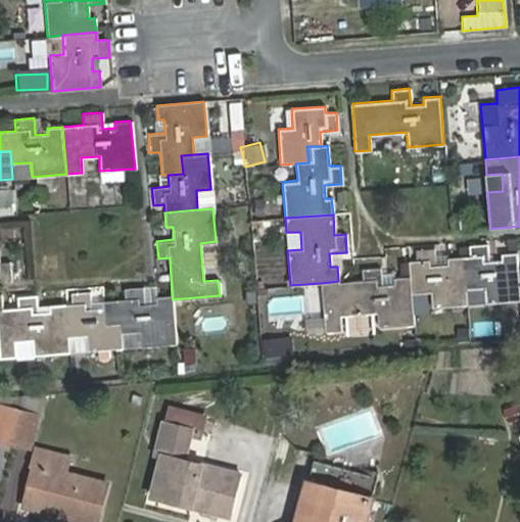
[(484,303),(519,300),(516,268),(515,252),(500,252),(500,259),(487,261),(485,243),(467,245),(468,255),(446,257),(446,265),(447,278),(464,276),(465,289),(483,288),(484,303)]
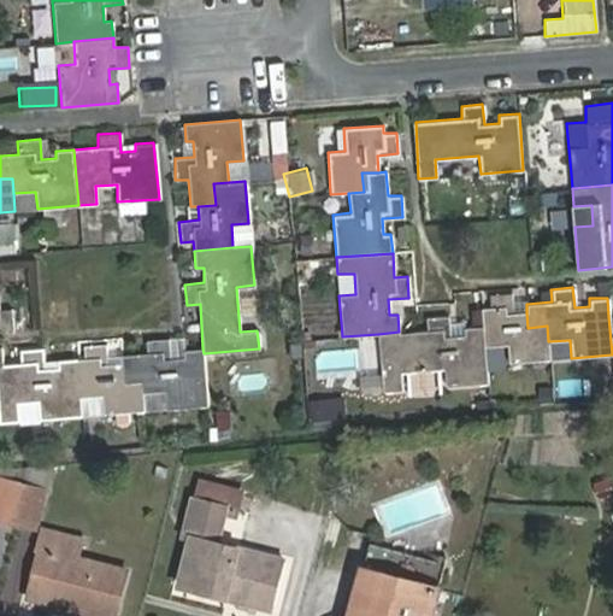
[(548,341),(547,326),(528,328),(526,312),(512,314),(511,293),(488,294),(489,308),(481,308),(482,327),(483,346),(506,345),(508,362),(549,359),(548,341)]
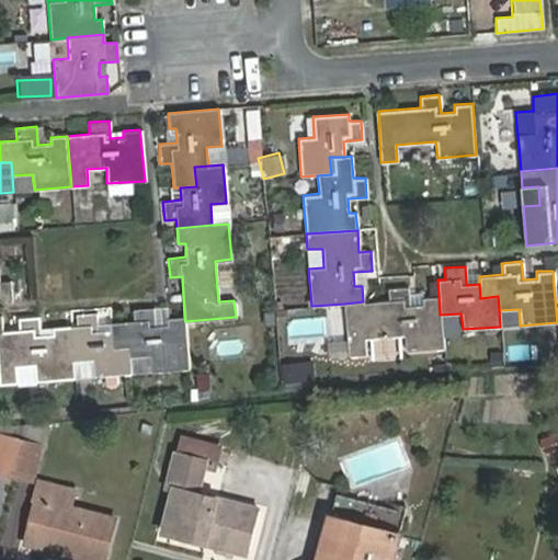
[(1,331),(0,324),(0,300),(11,300),(9,281),(0,282),(0,333),(1,333),(1,331)]
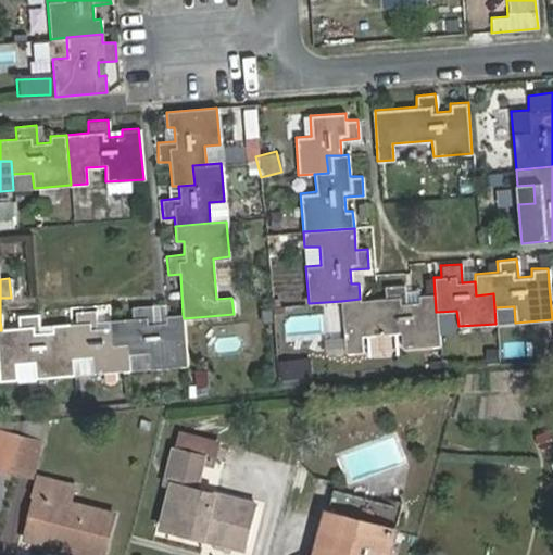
[(361,335),(400,332),(402,348),(438,345),(436,312),(435,294),(418,295),(418,302),(405,303),(403,285),(384,286),(385,298),(360,299),(341,301),(344,353),(362,351),(361,335)]
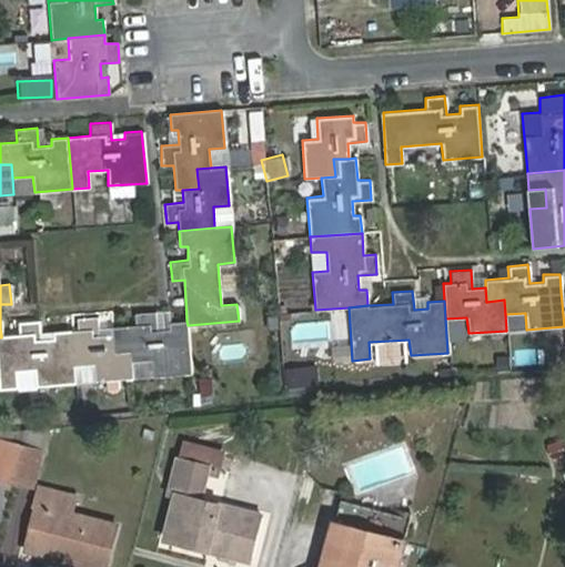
[(151,376),(190,373),(188,325),(187,321),(169,322),(169,330),(155,330),(154,312),(134,313),(135,325),(110,327),(111,334),(111,350),(130,347),(131,362),(150,360),(151,376)]
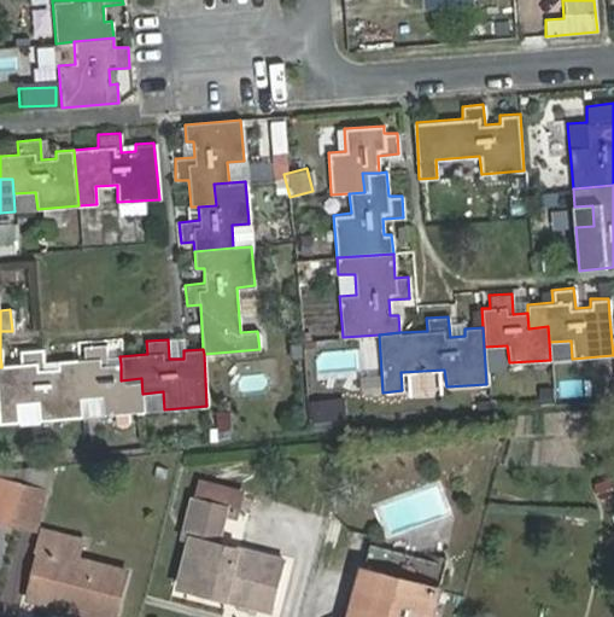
[(141,378),(121,380),(121,364),(105,365),(104,345),(82,345),(83,359),(75,360),(80,399),(100,397),(103,414),(145,411),(142,394),(141,378)]
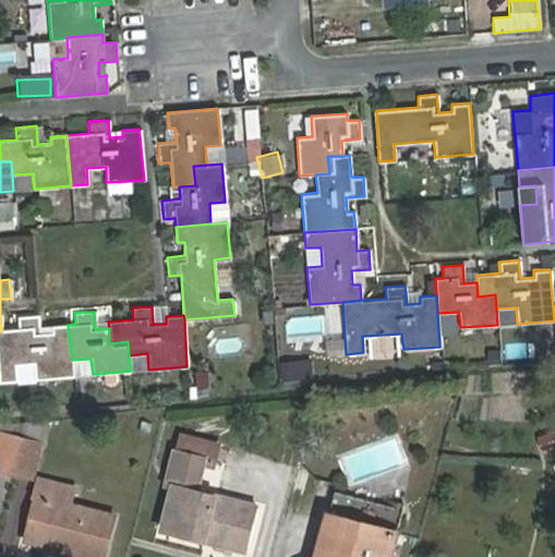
[(1,329),(1,331),(0,331),(0,380),(15,379),(15,364),(34,363),(35,378),(73,375),(72,360),(68,325),(52,326),(52,333),(38,334),(37,316),(17,316),(17,328),(1,329)]
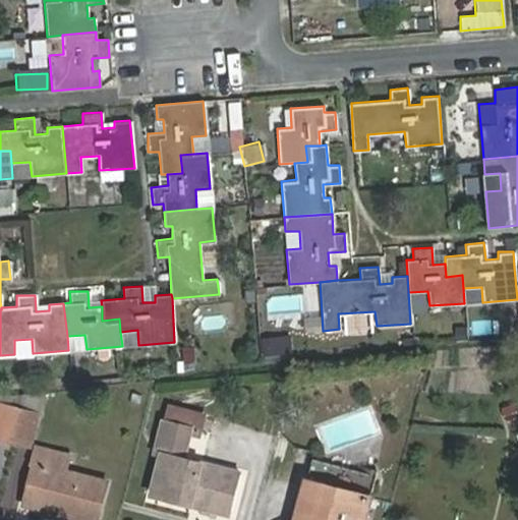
[(260,354),(289,352),(288,334),(259,336),(260,354)]
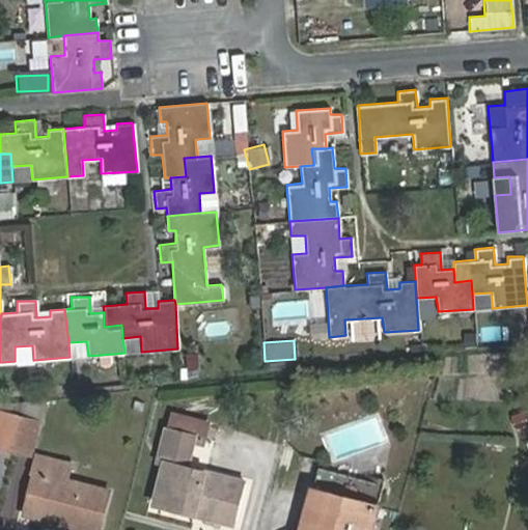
[(196,353),(185,354),(185,369),(197,368),(196,353)]
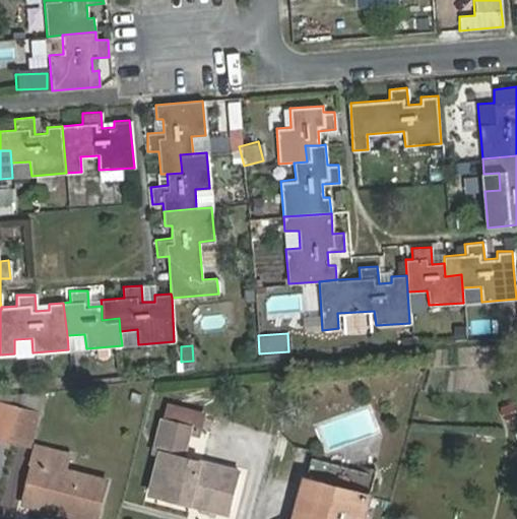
[(18,407),(37,413),(43,390),(21,393),(18,407)]
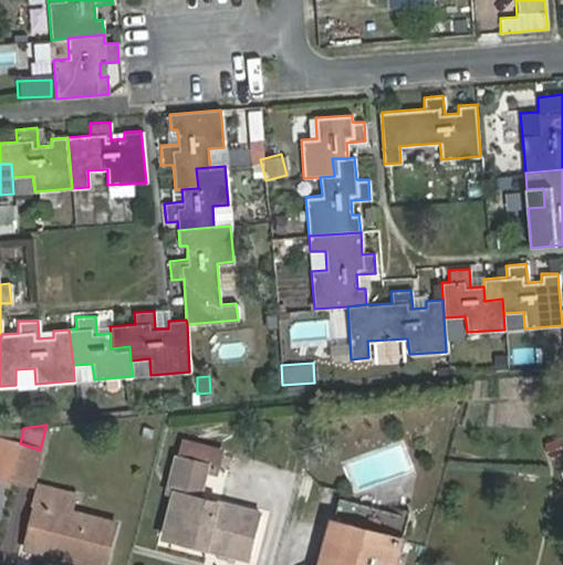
[(23,428),(0,430),(0,438),(20,443),(23,428)]
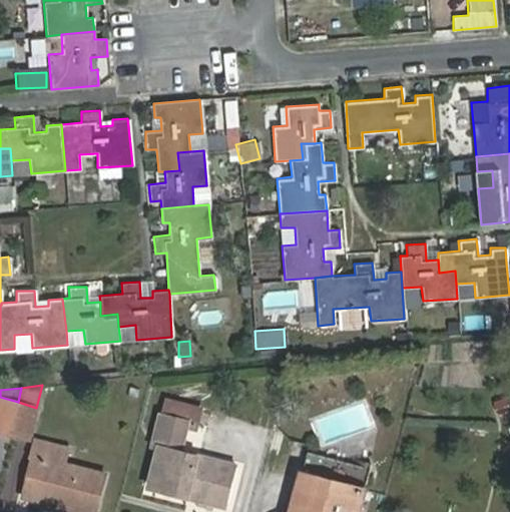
[(0,430),(10,433),(18,402),(0,397),(0,430)]
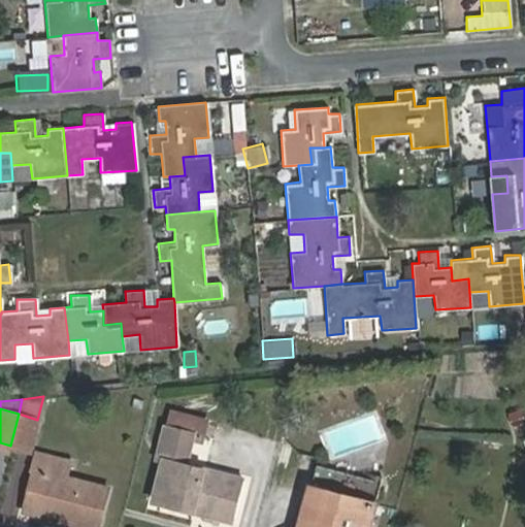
[(190,505),(233,516),(242,480),(185,464),(191,438),(199,440),(205,420),(170,410),(166,426),(164,425),(155,458),(162,460),(152,500),(189,509),(190,505)]
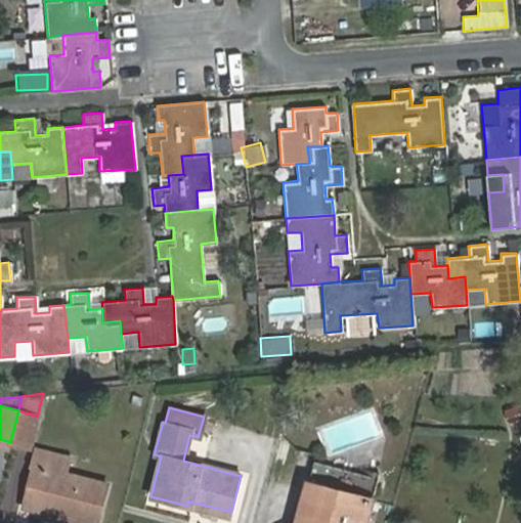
[(10,442),(29,447),(37,417),(18,410),(10,442)]
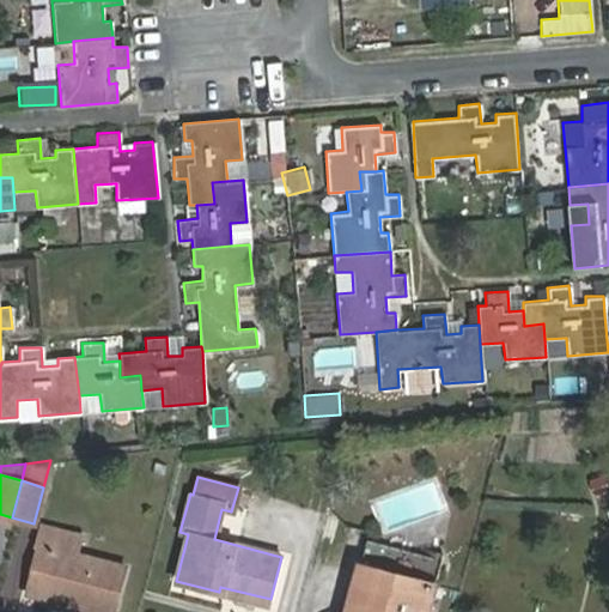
[(37,545),(25,593),(101,611),(111,611),(123,565),(74,552),(79,535),(41,525),(36,544),(37,545)]
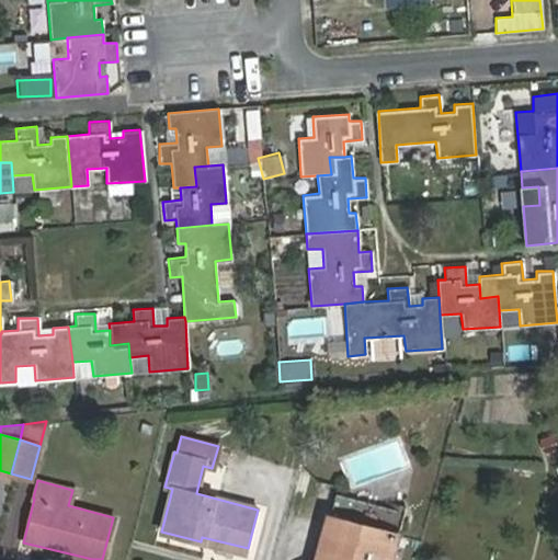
[(390,559),(403,512),(334,492),(316,559),(390,559)]
